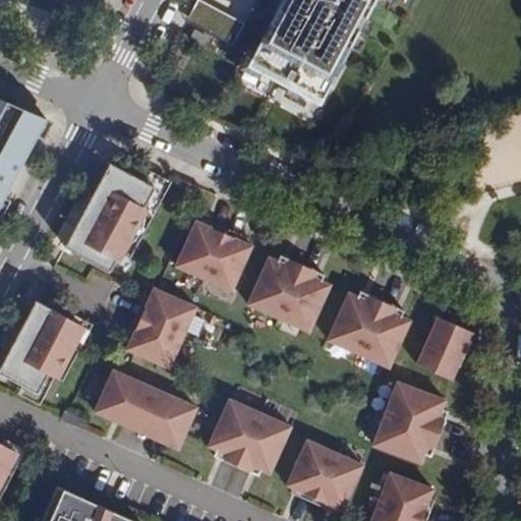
[(42,0),(79,16),(88,0),(42,0)]
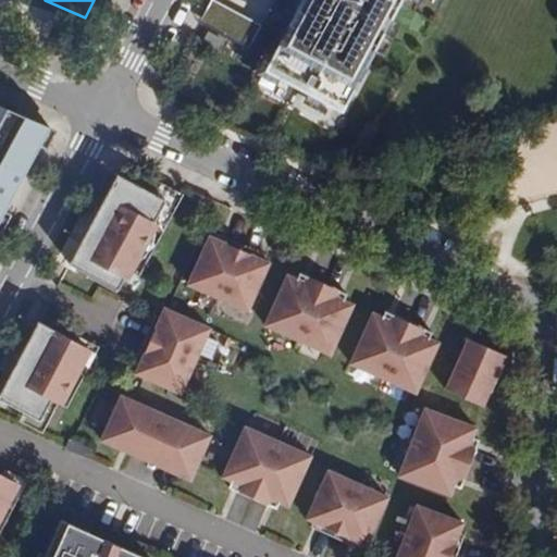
[(300,0),(263,71),(342,112),(401,0),(300,0)]
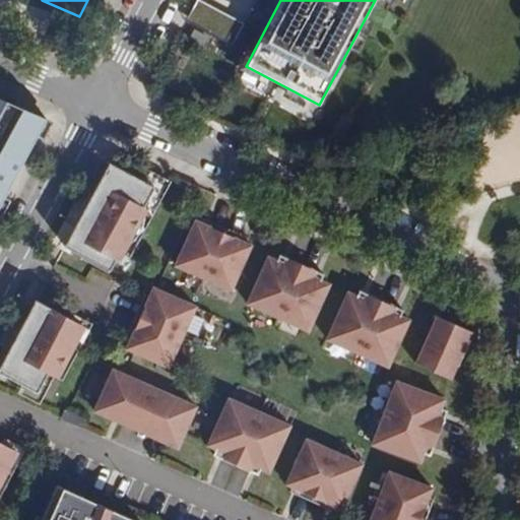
[(228,35),(234,17),(196,4),(190,21),(228,35)]
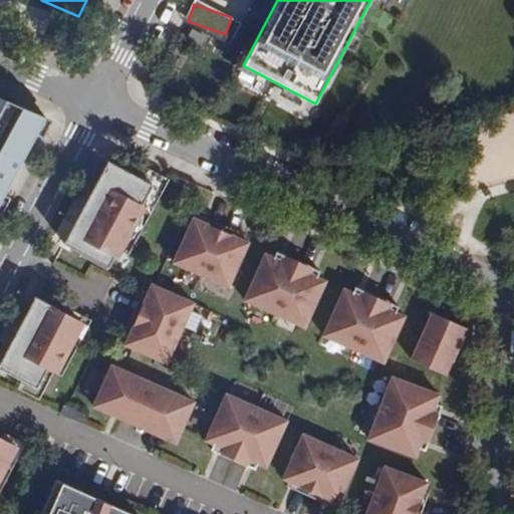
[(0,200),(40,118),(0,100),(0,200)]
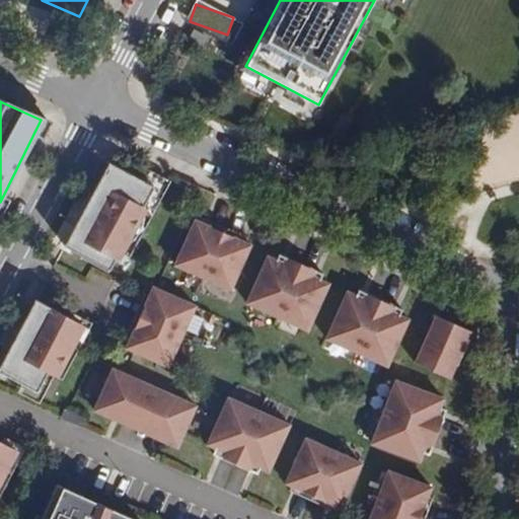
[(164,192),(108,162),(64,245),(109,270),(120,251),(130,256),(164,192)]
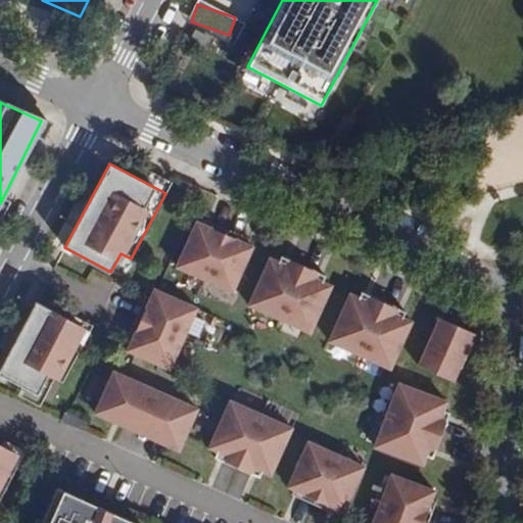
[(252,246),(197,222),(177,267),(232,291),(252,246)]
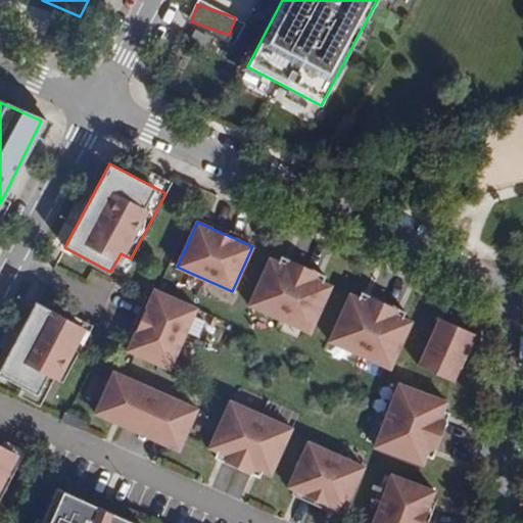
[(285,265),(270,258),(248,305),(310,333),(331,285),(315,278),(318,273),(288,259),(285,265)]
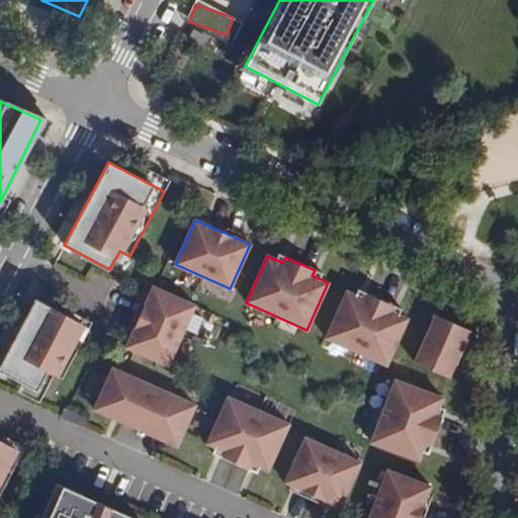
[(194,306),(153,286),(125,347),(168,365),(194,306)]
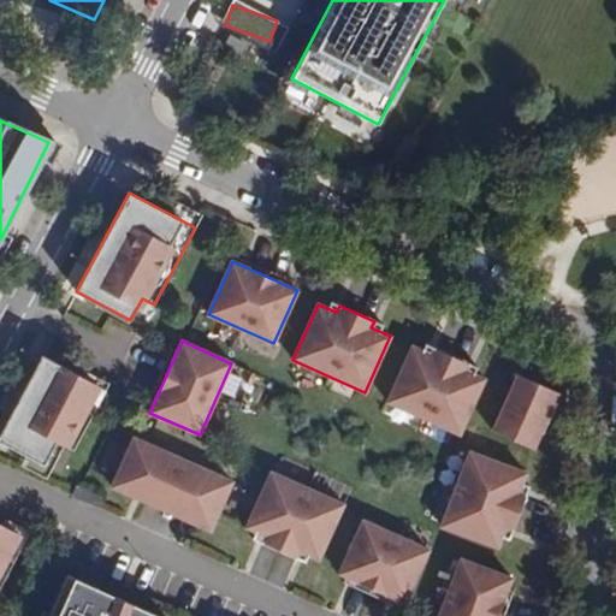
[(412,347),(388,402),(460,434),(485,379),(466,371),(469,363),(434,348),(431,355),(412,347)]
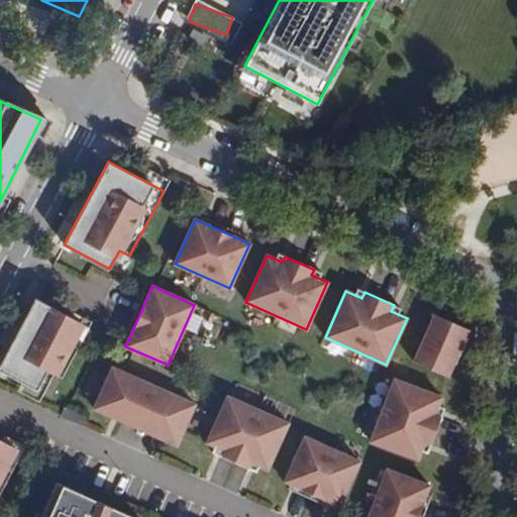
[(81,323),(35,298),(0,364),(0,371),(36,391),(47,371),(54,375),(81,323)]
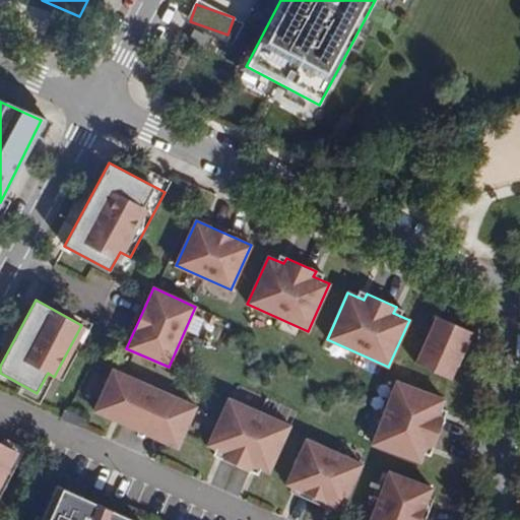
[(471,332),(436,316),(414,364),(450,379),(471,332)]
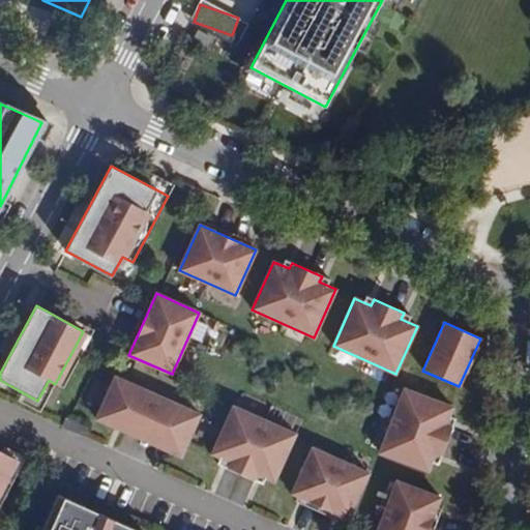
[(199,414),(115,377),(96,419),(180,457),(199,414)]
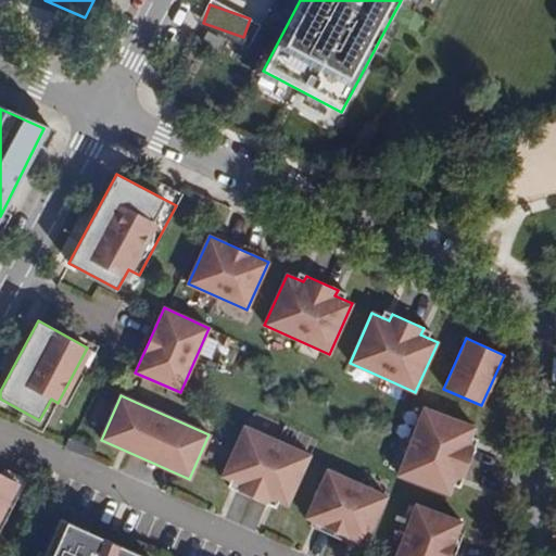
[(475,427),(424,407),(397,475),(449,494),(456,477),(463,479),(475,447),(468,444),(475,427)]
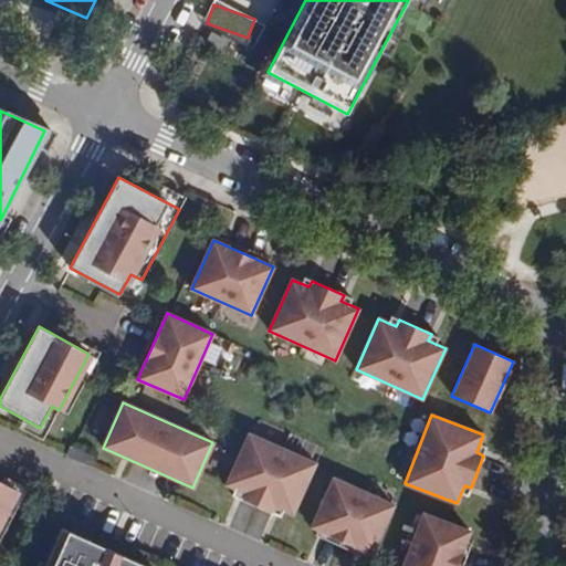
[(315,463),(249,433),(226,484),(243,492),(240,500),(271,514),(275,506),(292,514),(315,463)]
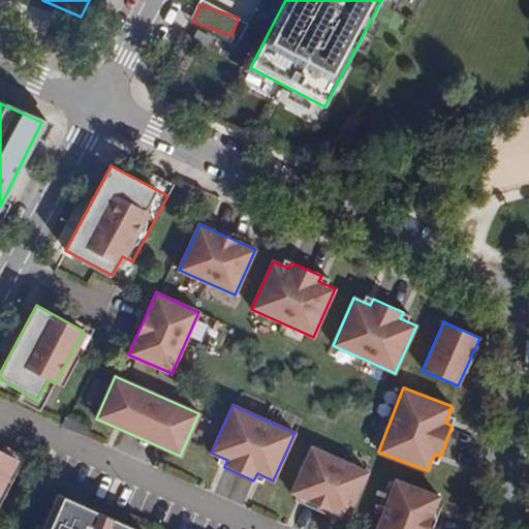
[(311,447),(290,493),(347,518),(367,472),(311,447)]
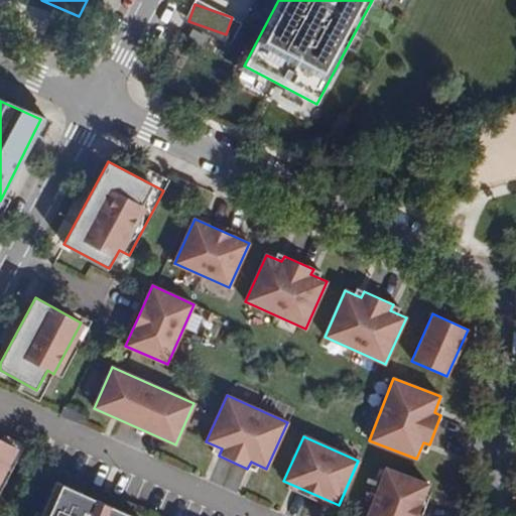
[(0,473),(14,446),(0,438),(0,473)]
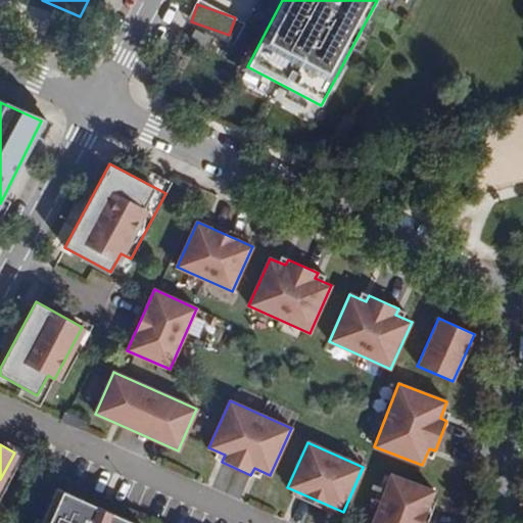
[(390,475),(372,522),(421,522),(434,491),(390,475)]
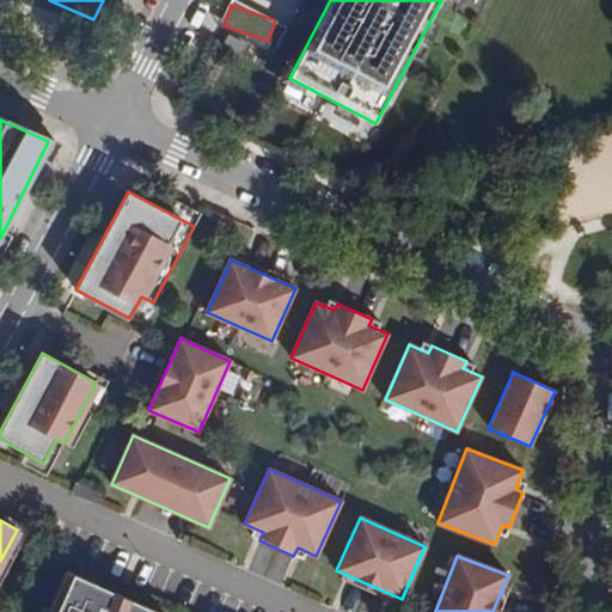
[(161,598),(80,562),(74,575),(66,570),(47,611),(158,611),(155,611),(161,598)]
